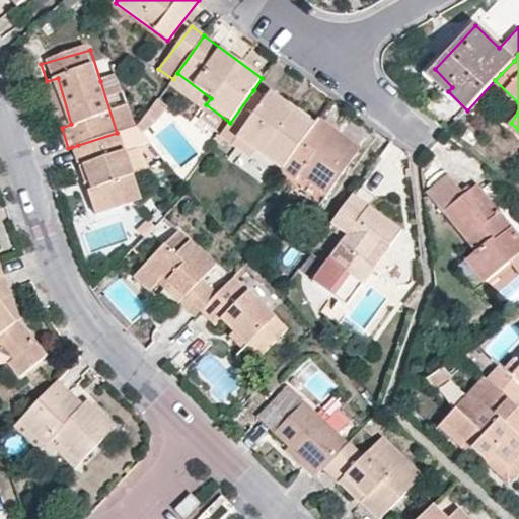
[(435,69),(426,79),(444,95),(448,91),(452,87),(435,69)]
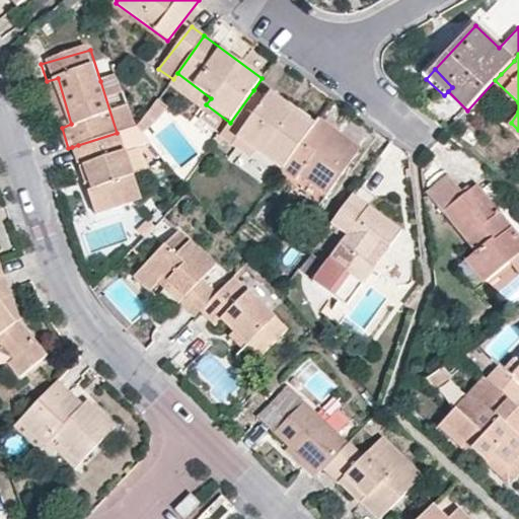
[(173,79),(169,83),(203,108),(206,104),(211,98),(177,73),(173,79)]
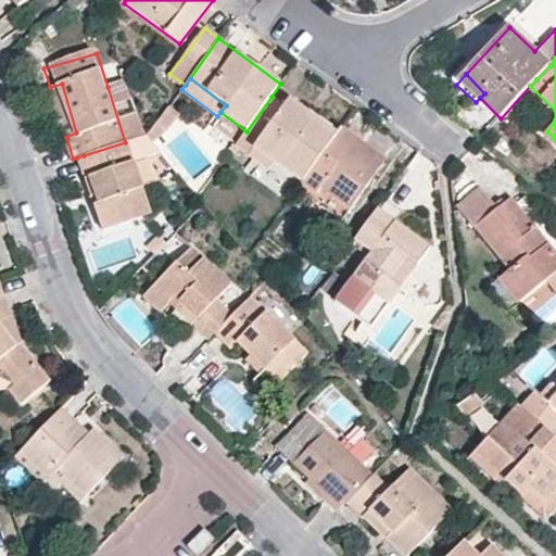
[(125,83),(108,87),(125,142),(127,142),(150,135),(137,111),(133,103),(125,83)]
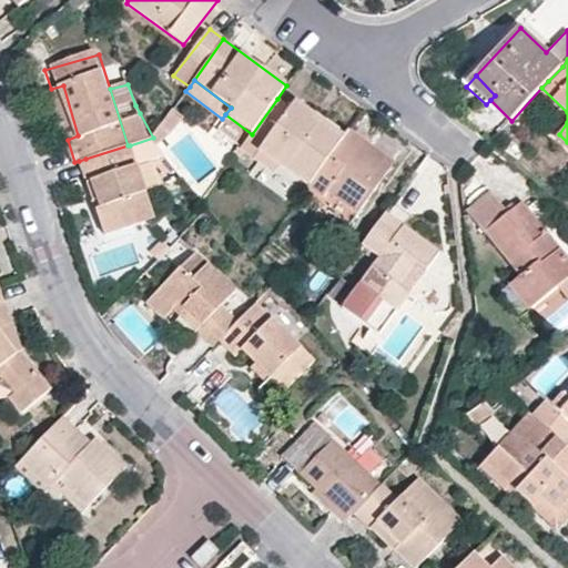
[(63,85),(51,89),(68,140),(78,135),(63,85)]
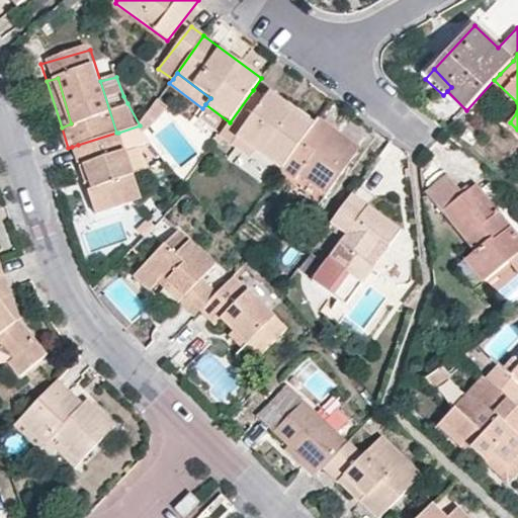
[(237,137),(253,147),(282,170),(312,128),(285,108),(287,105),(269,91),(263,97),(253,90),(230,122),(221,134),(231,142),(237,137)]
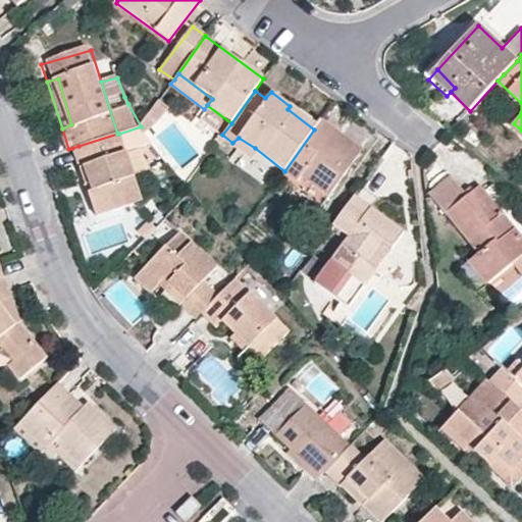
[(141,126),(149,138),(167,111),(157,103),(141,126)]
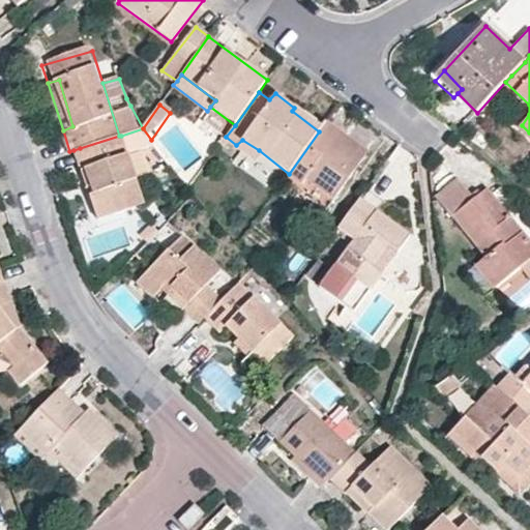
[(319,131),(325,123),(297,105),(294,108),(292,111),(319,131)]
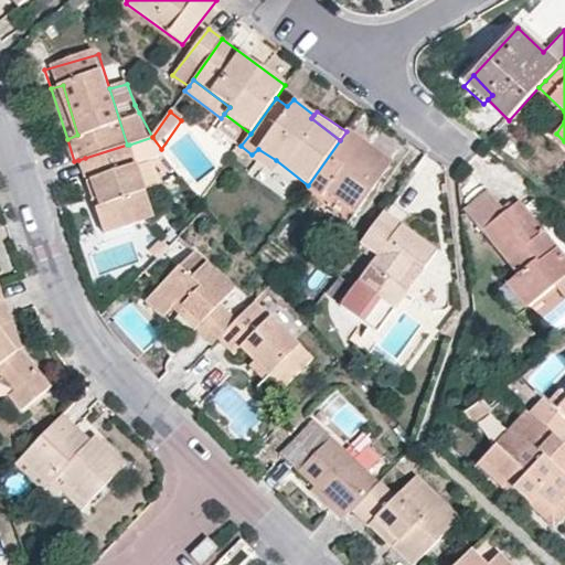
[(356,211),(386,168),(359,148),(364,140),(349,128),(347,131),(340,140),(308,185),(321,194),(326,189),(356,211)]
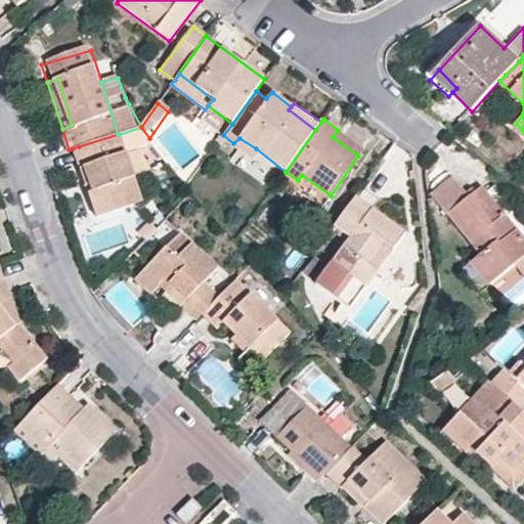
[(338,130),(333,137),(358,156),(362,148),(338,130)]
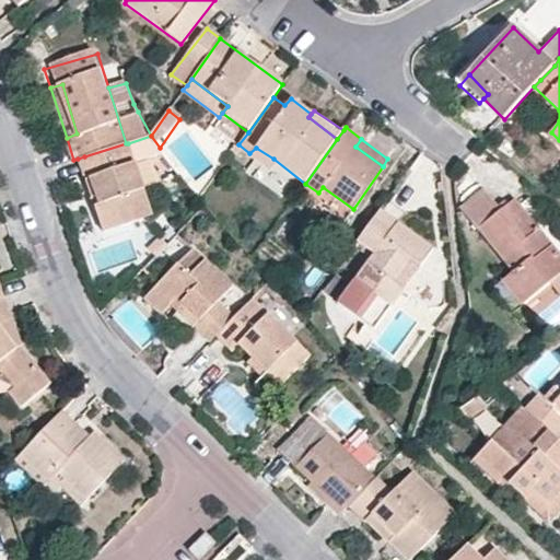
[(101,233),(150,216),(128,143),(126,143),(84,156),(91,178),(84,181),(92,205),(101,233)]
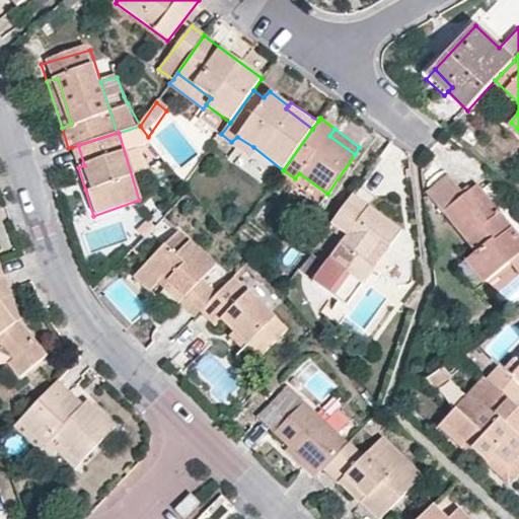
[(248,155),(253,147),(237,137),(231,142),(248,155)]
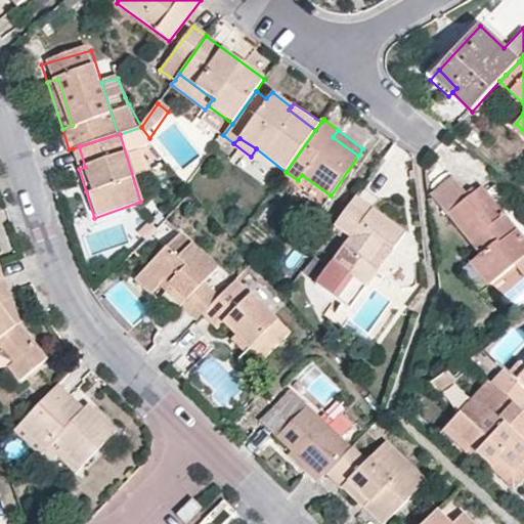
[(79,146),(73,148),(79,169),(85,167),(79,146)]
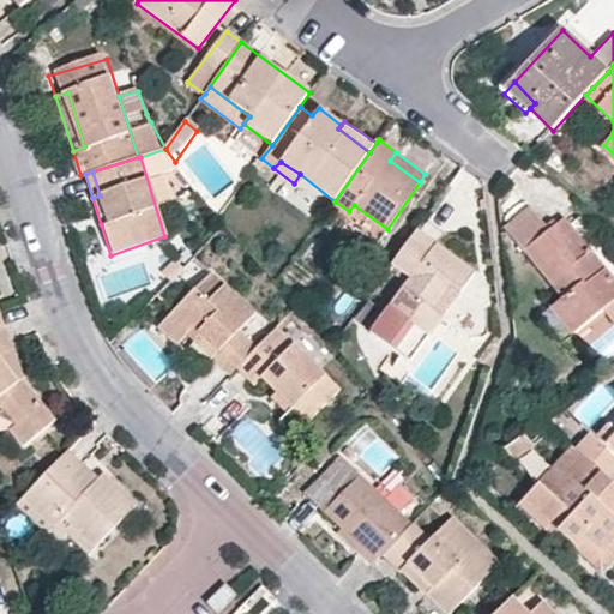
[(553,229),(534,208),(507,229),(524,252),(527,250),(553,229)]
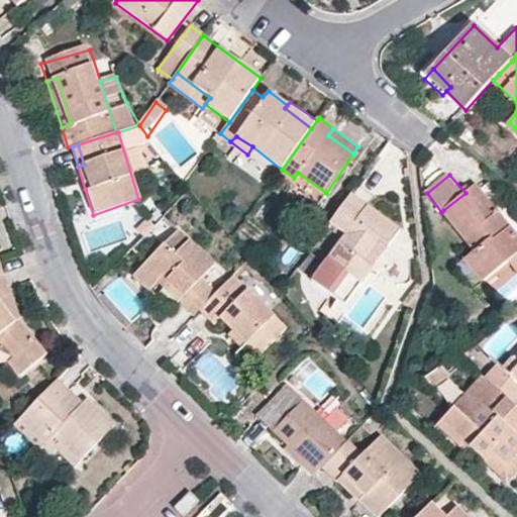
[(507,261),(516,251),(516,235),(476,185),(466,193),(443,210),(476,250),(467,260),(482,281),(507,261)]
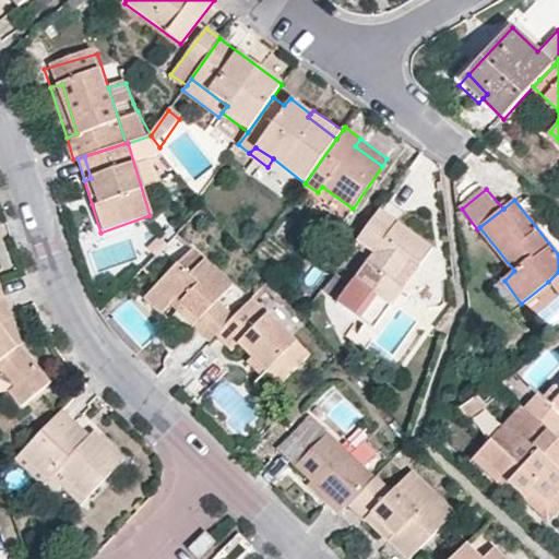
[(357,240),(373,253),(339,305),(373,330),(404,289),(394,282),(411,261),(420,268),(433,248),(380,210),(357,240)]
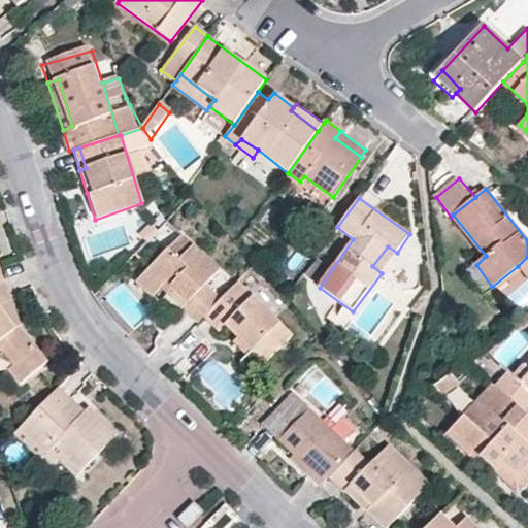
[(145,241),(158,229),(150,222),(138,235),(145,241)]
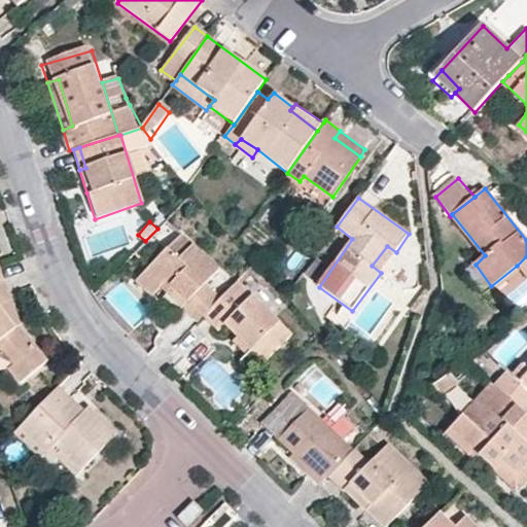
[(205,286),(219,271),(182,234),(137,279),(151,294),(162,285),(168,279),(187,300),(183,305),(199,320),(203,316),(219,299),(205,286)]
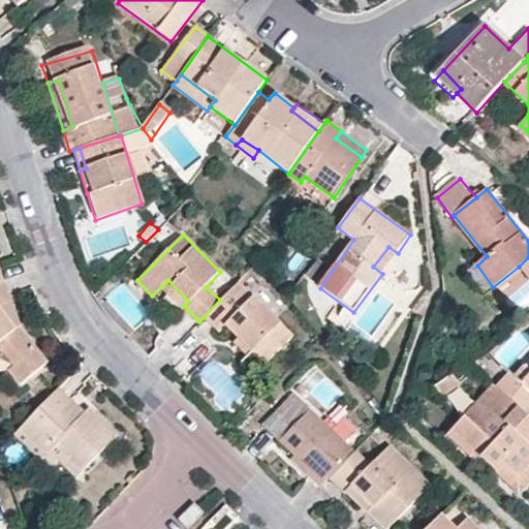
[(528,257),(519,267),(528,279),(528,278),(528,257)]
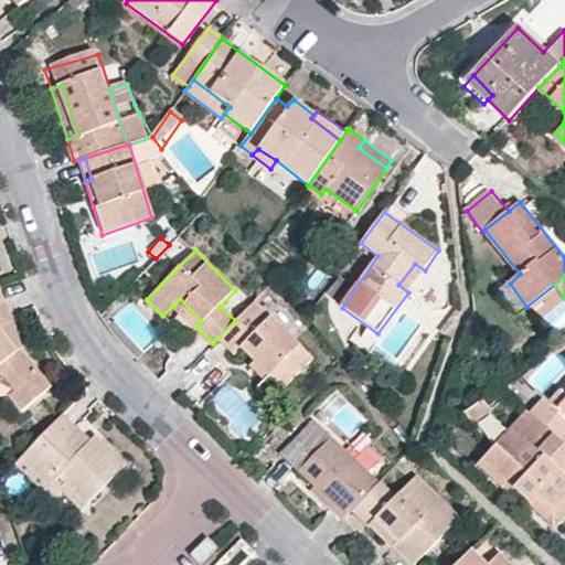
[(196,327),(201,321),(180,299),(173,306),(196,327)]
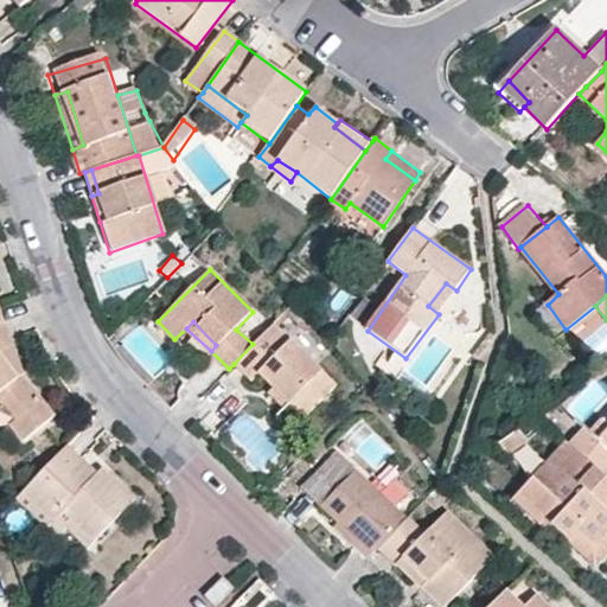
[(0,325),(0,403),(2,404),(8,410),(19,421),(14,425),(27,441),(55,419),(25,379),(6,324),(4,324),(0,325)]
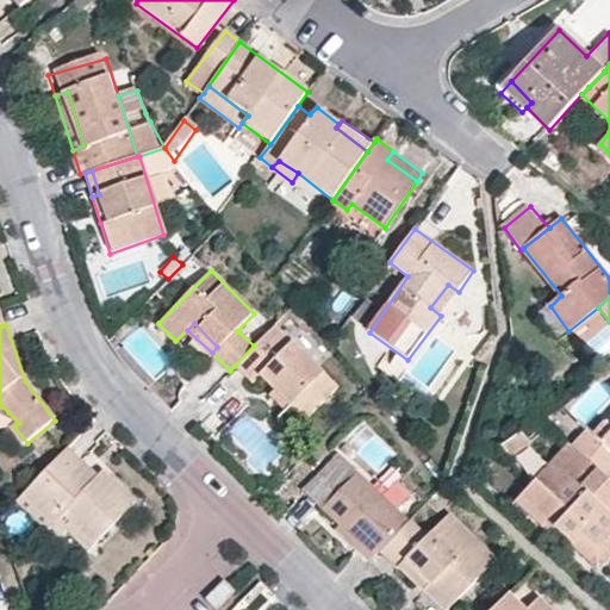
[(307,421),(337,388),(273,327),(254,346),(235,366),(254,385),(262,375),(275,388),(292,406),(307,421)]
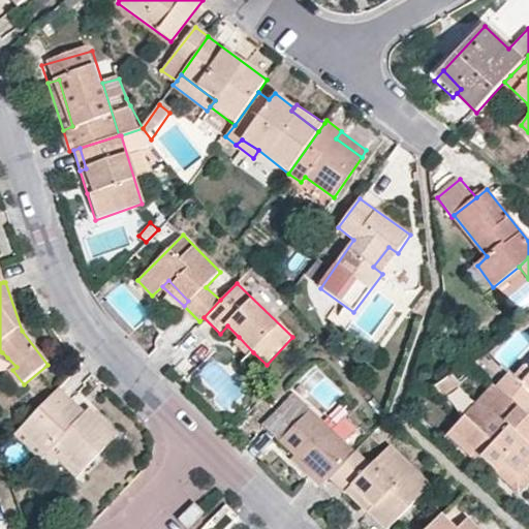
[(247,359),(253,352),(239,337),(234,343),(247,359)]
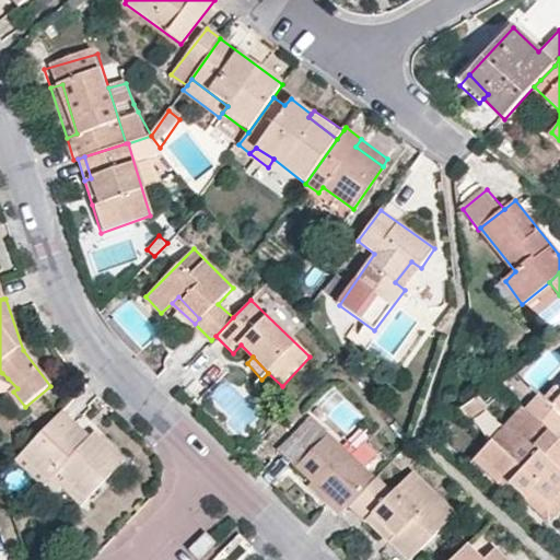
[(540,393),(525,407),(555,435),(559,430),(559,385),(546,397),(540,393)]
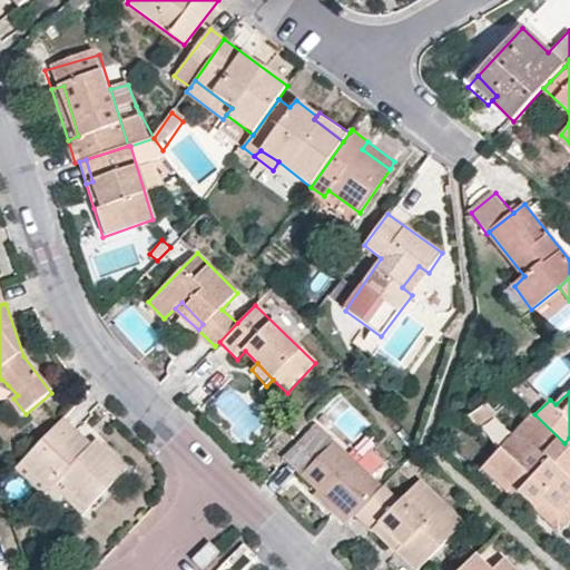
[(492,401),(472,408),(485,443),(504,435),(492,401)]
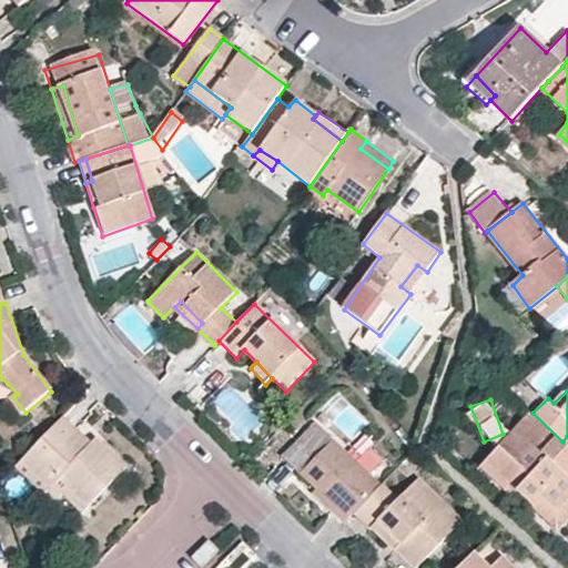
[(533,413),(530,411),(477,468),(501,490),(508,484),(517,492),(530,504),(538,495),(556,511),(567,500),(567,498),(567,446),(563,442),(533,413)]
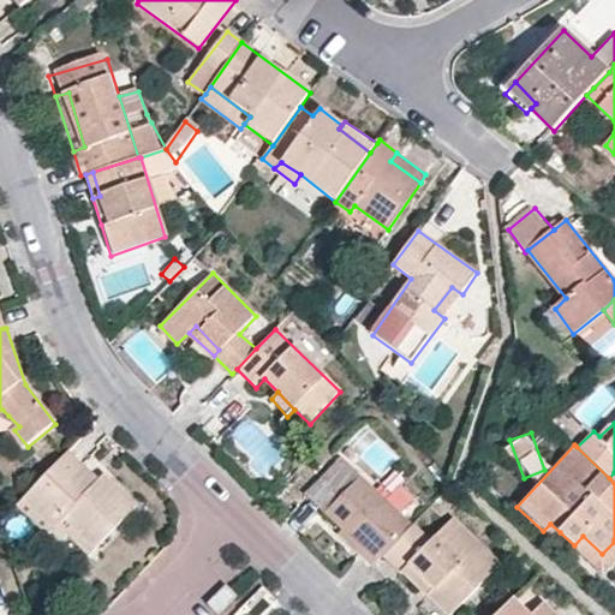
[(49,523),(58,514),(61,509),(77,524),(72,529),(91,547),(133,502),(101,471),(95,477),(90,482),(77,470),(83,465),(64,447),(46,466),(19,494),(49,523)]
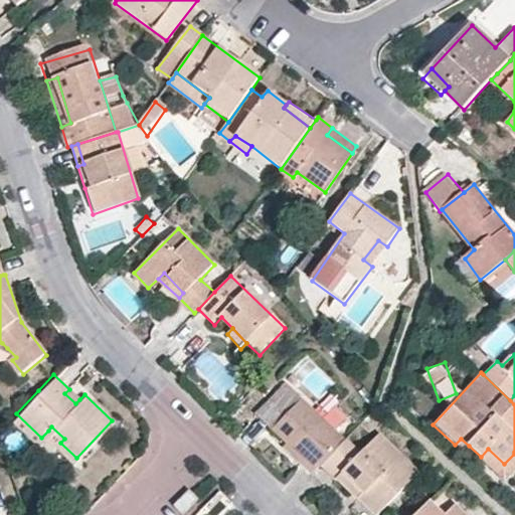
[(335,432),(321,419),(284,383),(254,413),(285,443),(303,458),(297,461),(311,475),(319,467),(344,441),(335,432)]
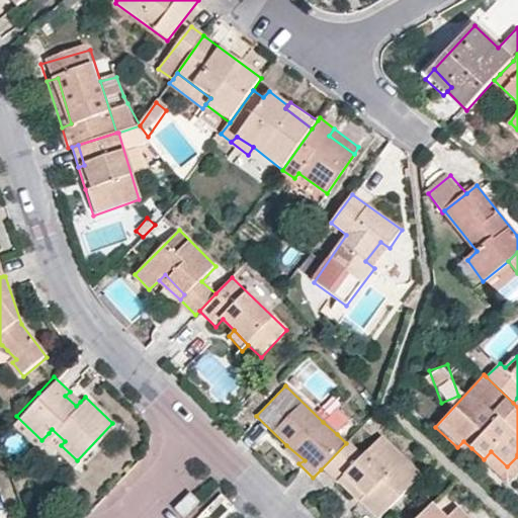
[(76,406),(80,402),(70,392),(65,396),(76,406)]
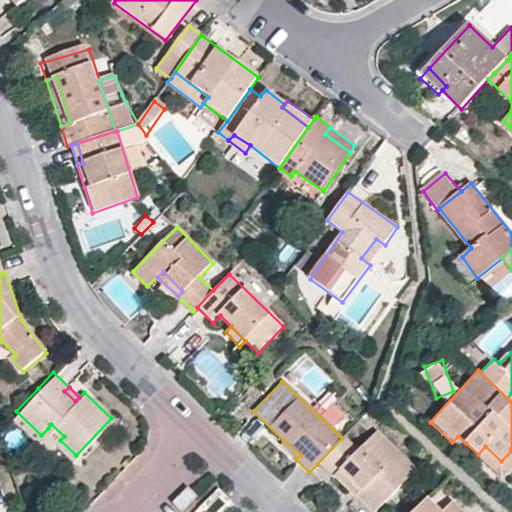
[(332,404),(319,417),(333,429),(345,417),(332,404)]
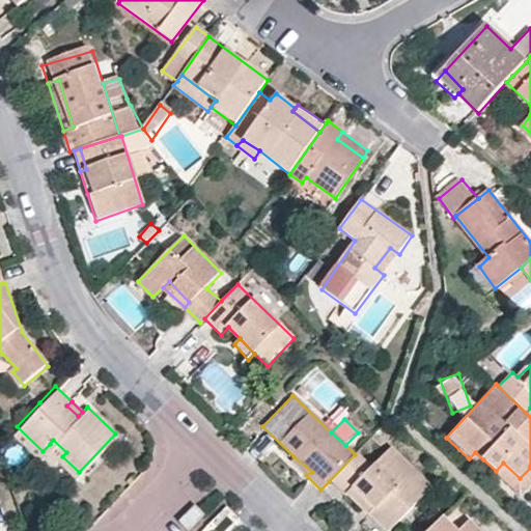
[(53,440),(50,444),(62,456),(66,452),(53,440)]
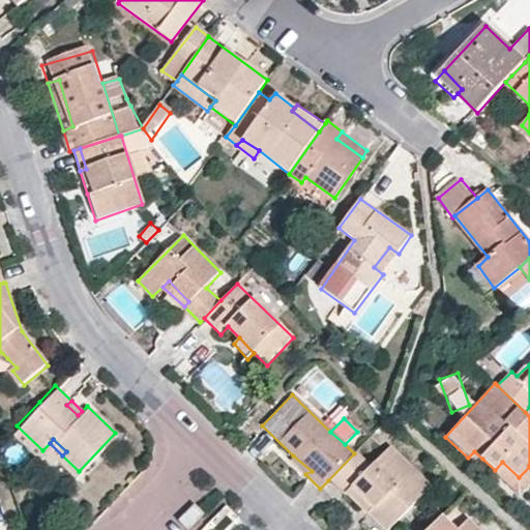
[(383,529),(388,529),(431,487),(391,447),(373,465),(357,450),(354,453),(328,480),(345,496),(347,493),(353,487),(375,508),(369,514),(383,529)]
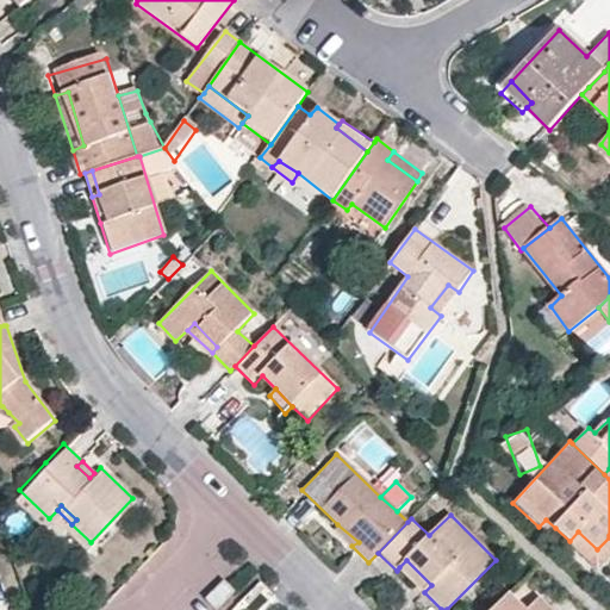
[(547,535),(555,528),(546,520),(539,527),(547,535)]
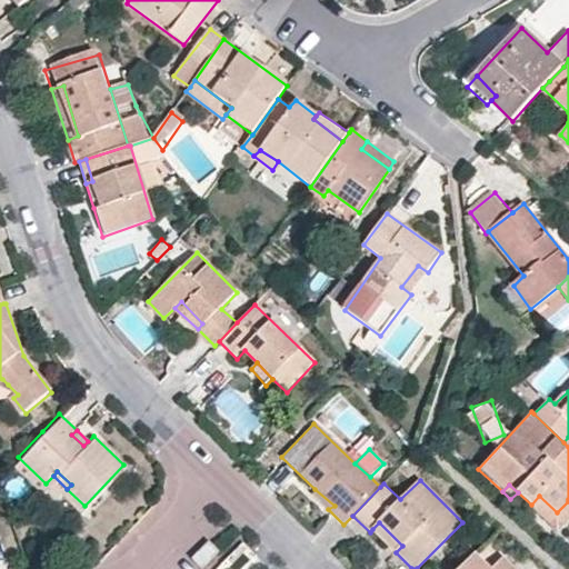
[(328,509),(335,506),(315,489),(311,493),(328,509)]
